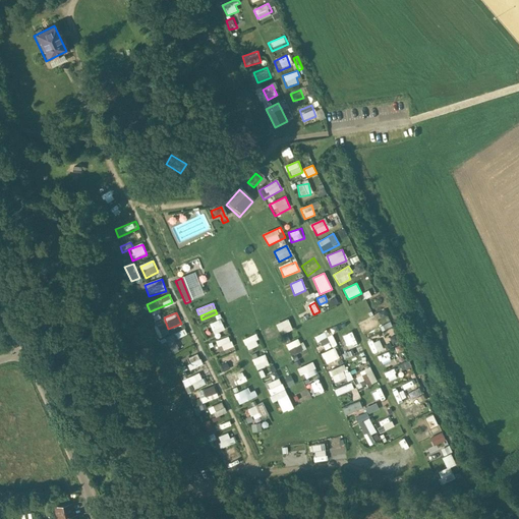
[(358,322),(360,329),(364,328),(365,332),(380,328),(377,316),(358,322)]
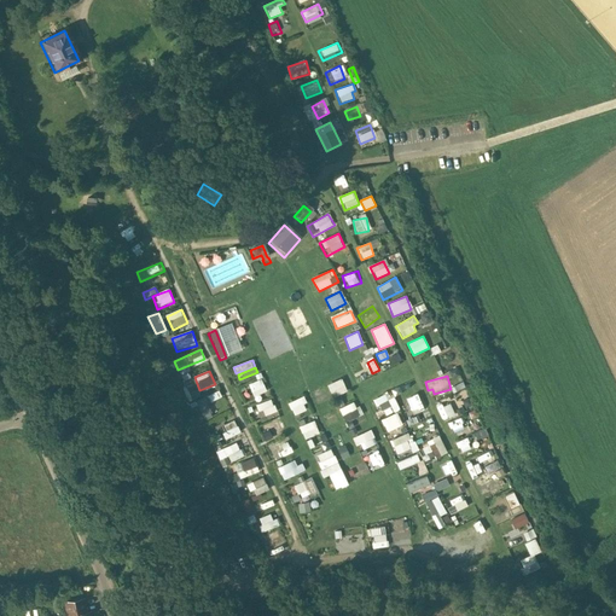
[(262,379),(248,385),(254,397),(267,391),(262,379)]
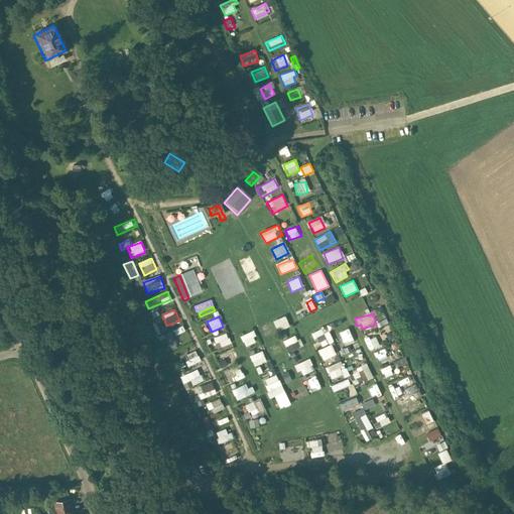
[(287,316),(273,322),(278,333),(291,328),(287,316)]
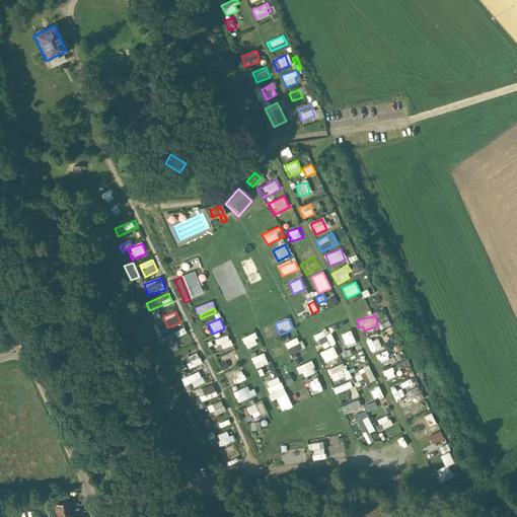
[(333,325),(324,329),(327,336),(336,331),(333,325)]
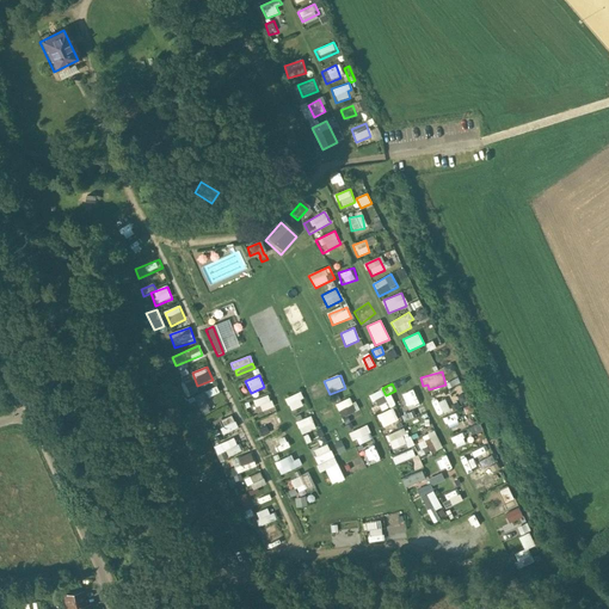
[(391,393),(385,395),(382,389),(369,394),(371,401),(385,397),(388,407),(394,405),(391,393)]
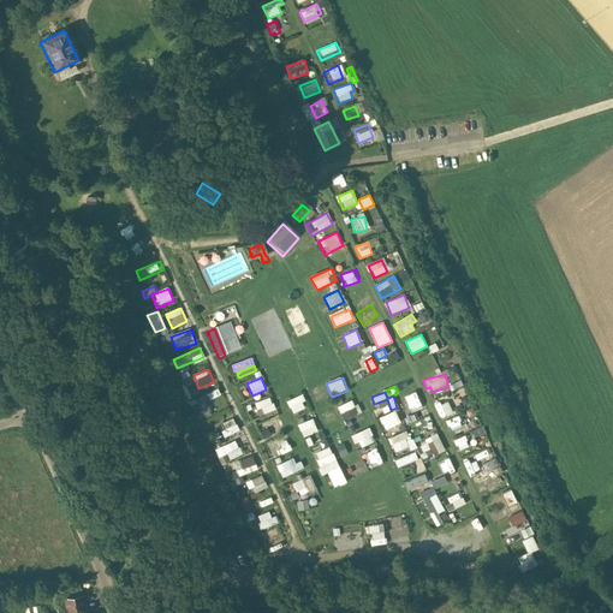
[(293,415),(308,408),(302,394),(287,402),(293,415)]
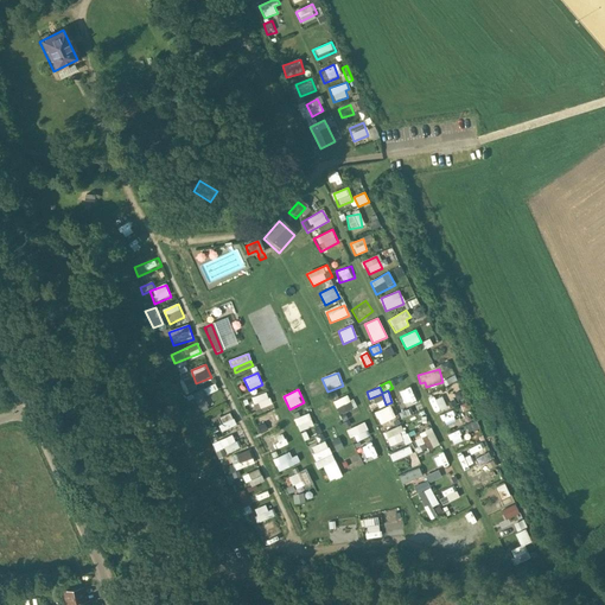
[(202,407),(195,409),(197,416),(225,403),(218,390),(198,399),(202,407)]
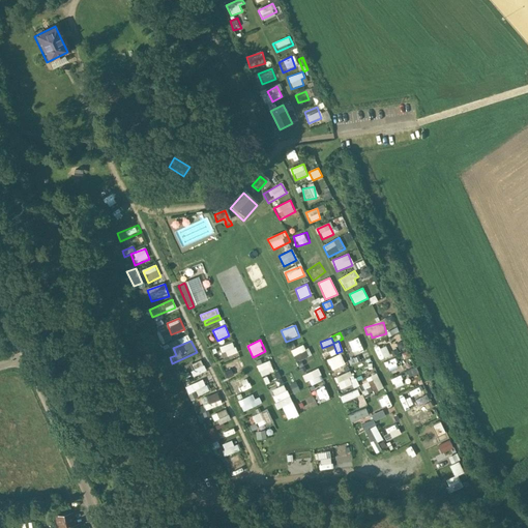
[(233,342),(218,347),(222,354),(226,352),(227,357),(237,354),(233,342)]
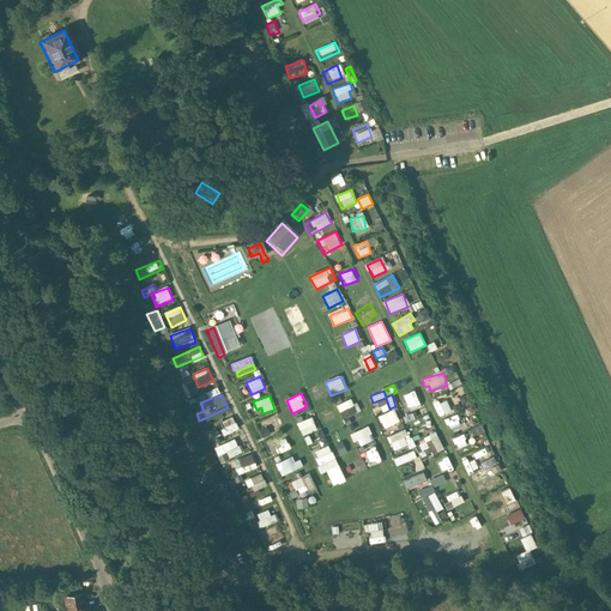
[(406,415),(424,409),(418,395),(401,401),(406,415)]
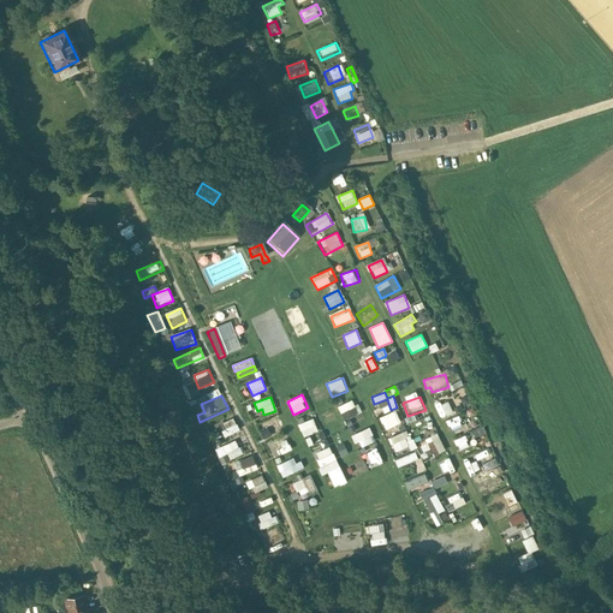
[(379,410),(388,405),(386,400),(376,405),(379,410)]
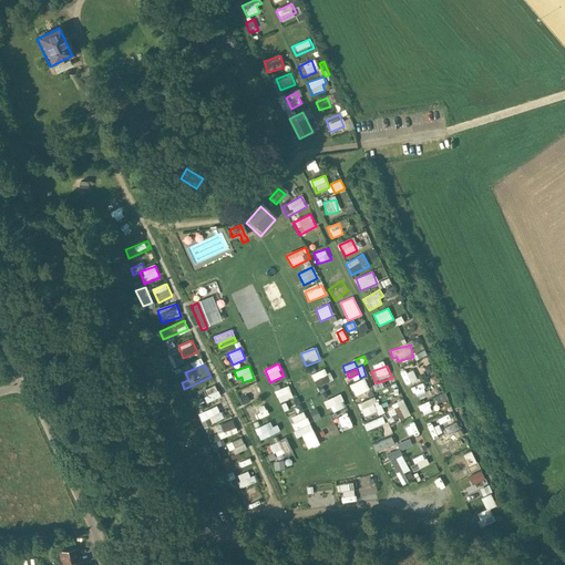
[(413,369),(400,375),(406,387),(418,380),(413,369)]
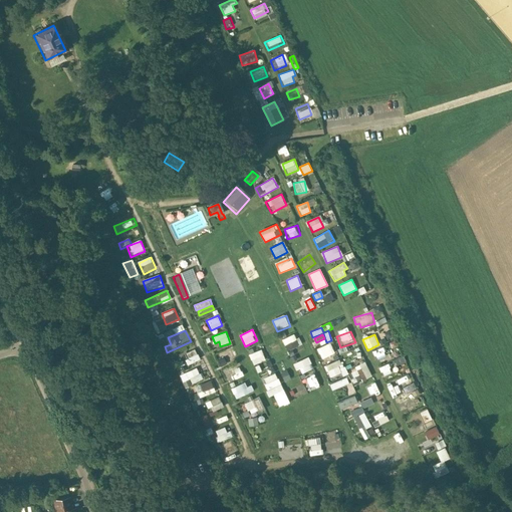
[(286,351),(298,347),(294,335),(282,339),(286,351)]
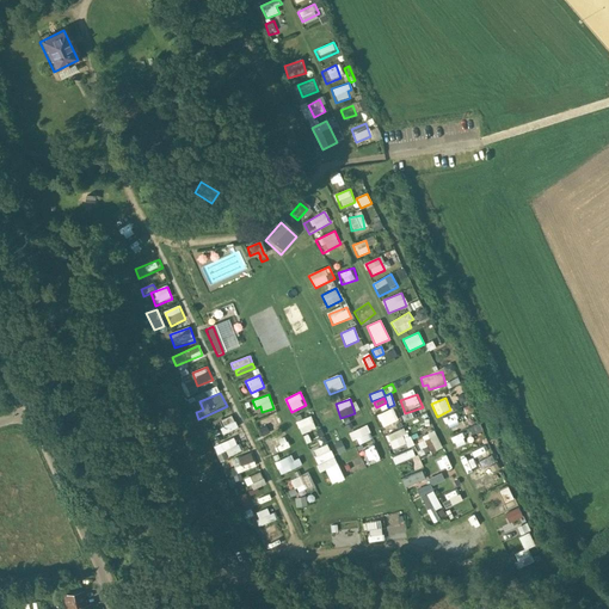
[(323,424),(336,418),(331,406),(318,412),(323,424)]
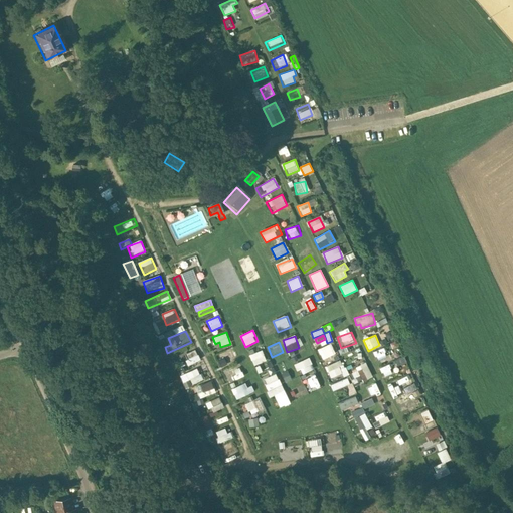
[(330,343),(316,350),(322,361),(336,354),(330,343)]
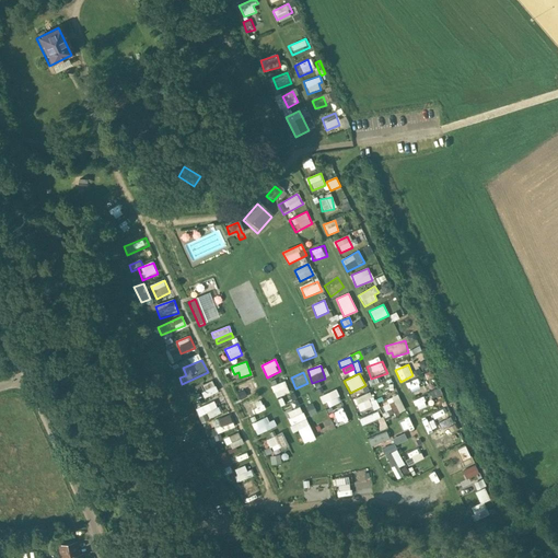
[(254,379),(247,382),(253,392),(259,388),(254,379)]
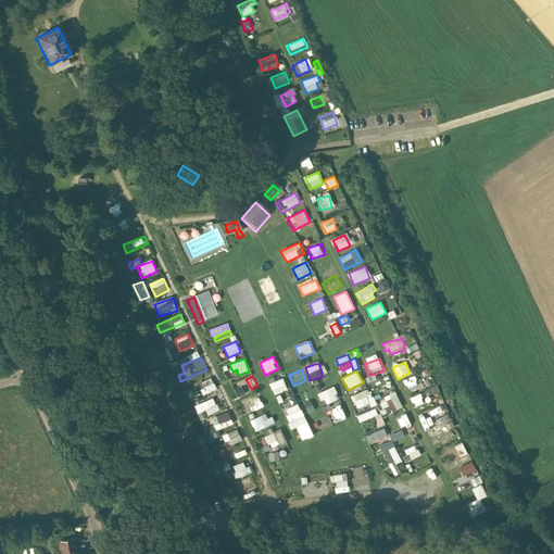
[(201,390),(202,394),(216,391),(213,378),(202,381),(204,389),(201,390)]
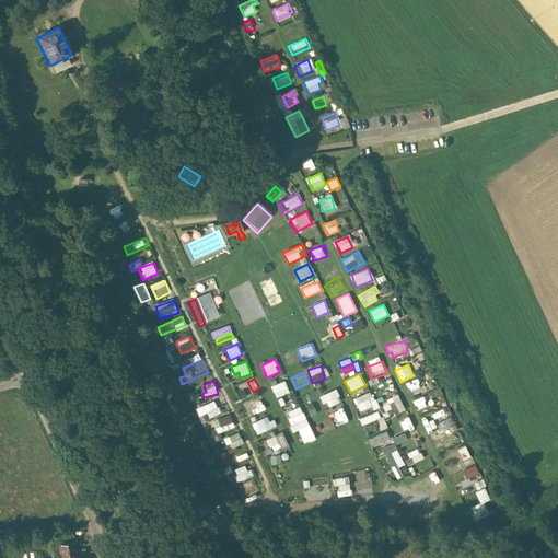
[(240,399),(248,397),(246,390),(237,393),(240,399)]
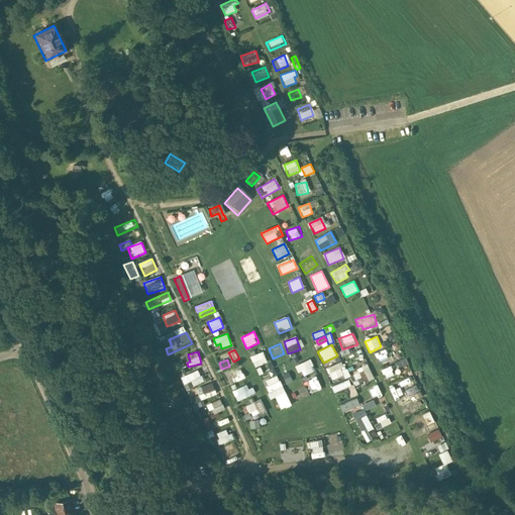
[(297,365),(301,377),(315,372),(311,361),(297,365)]
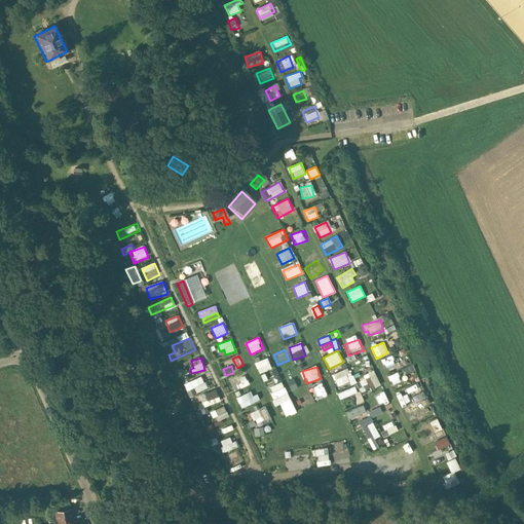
[(271,368),(259,371),(261,381),(274,378),(271,368)]
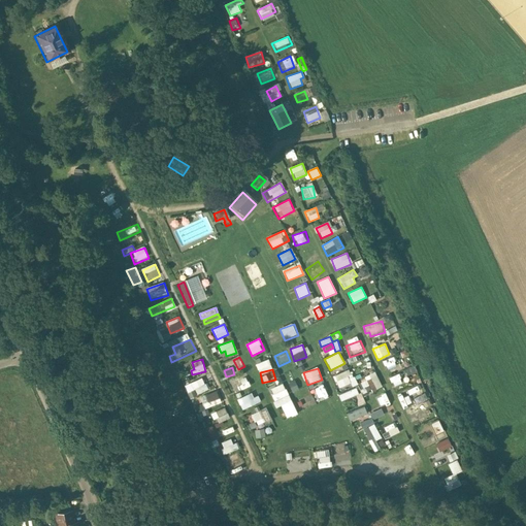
[(351,369),(333,375),(339,392),(357,386),(351,369)]
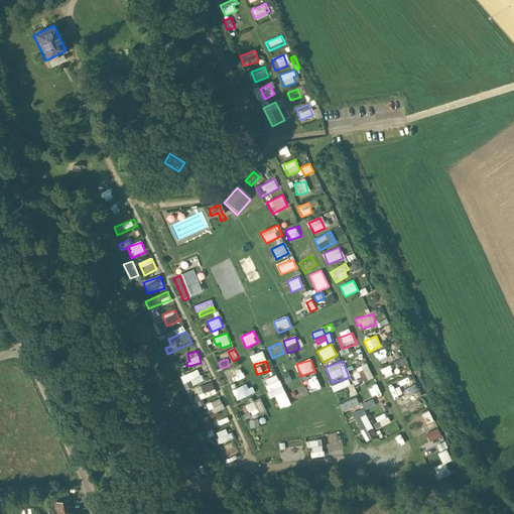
[(369,366),(352,371),(355,382),(363,379),(364,382),(373,379),(369,366)]
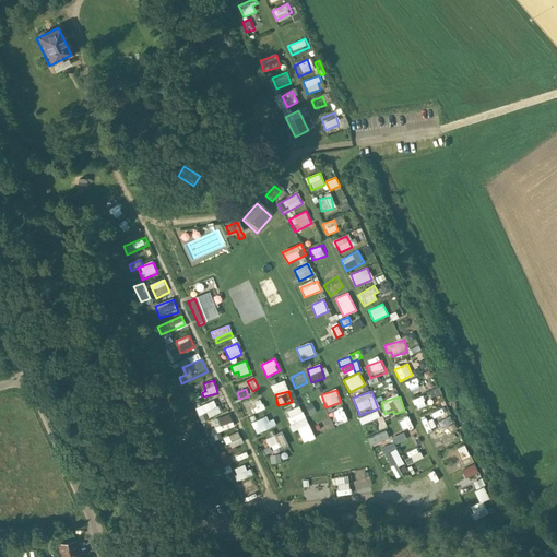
[(256,399),(243,404),(248,414),(260,409),(256,399)]
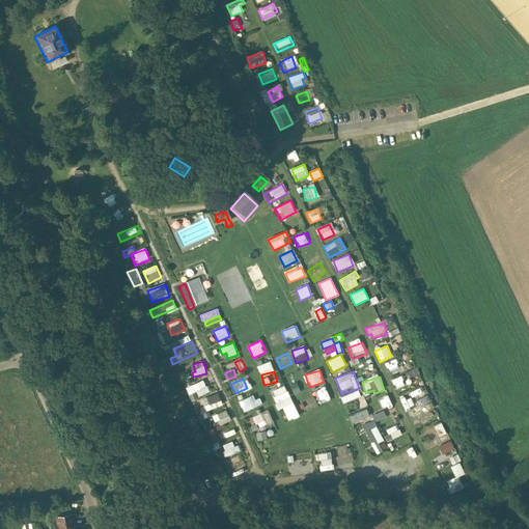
[(192,400),(211,392),(204,380),(186,388),(192,400)]
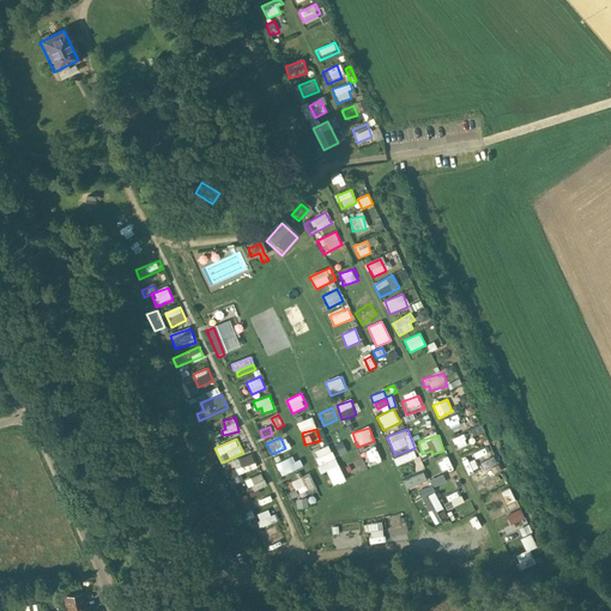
[(478,453),(482,461),(490,457),(487,448),(478,453)]
